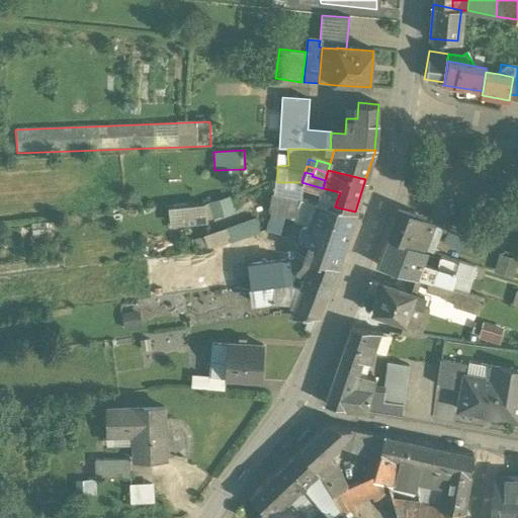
[(231,196),(208,203),(213,219),(236,212),(231,196)]
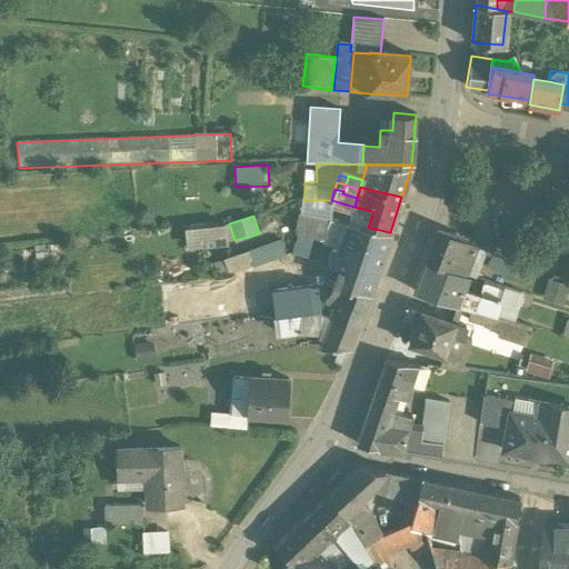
[(328,220),(303,216),(298,233),(322,240),(328,220)]
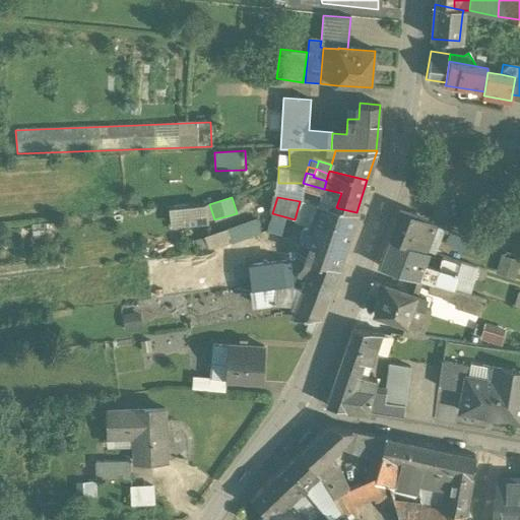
[(336,207),(316,203),(308,229),(304,228),(300,241),(315,245),(310,261),(319,264),(320,262),(338,268),(343,254),(356,212),(338,208),(336,207)]
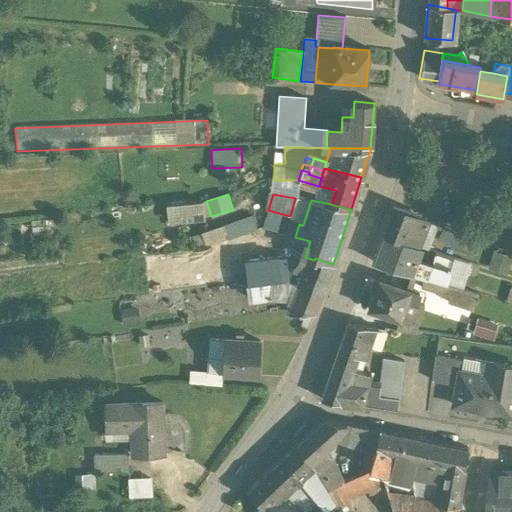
[(207,220),(206,202),(168,205),(170,223),(207,220)]
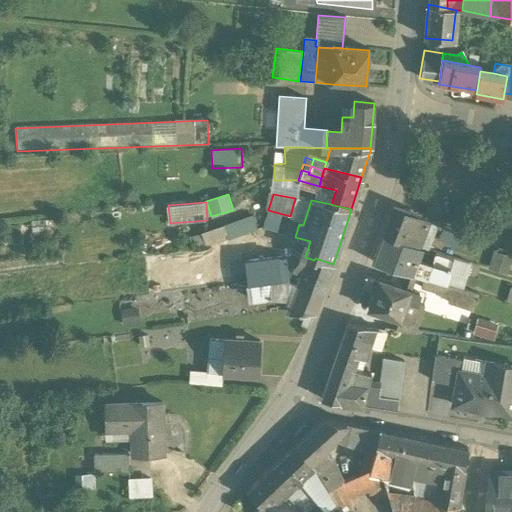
[(410,213),(392,209),(388,218),(382,235),(417,246),(426,224),(410,214),(410,213)]
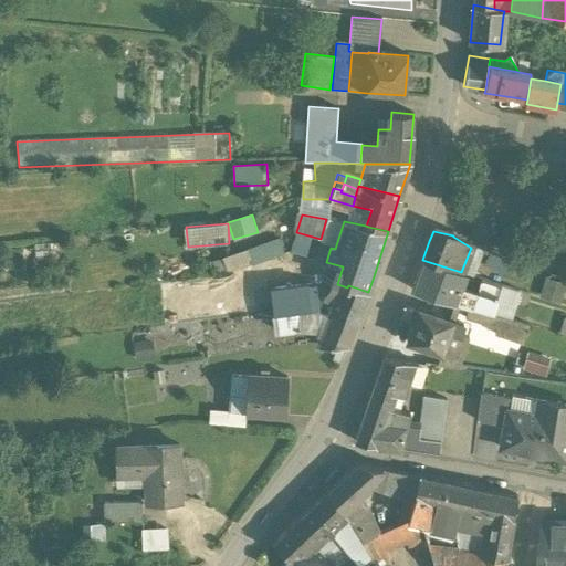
[(285,254),(280,240),(212,261),(217,275),(285,254)]
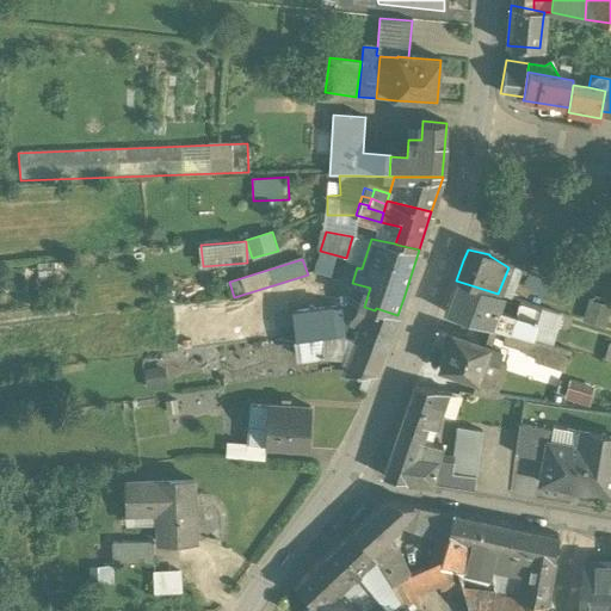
[(498,294),(456,281),(444,313),(485,325),(495,328),(506,331),(531,338),(536,323),(514,318),(498,312),(503,296),(498,294)]
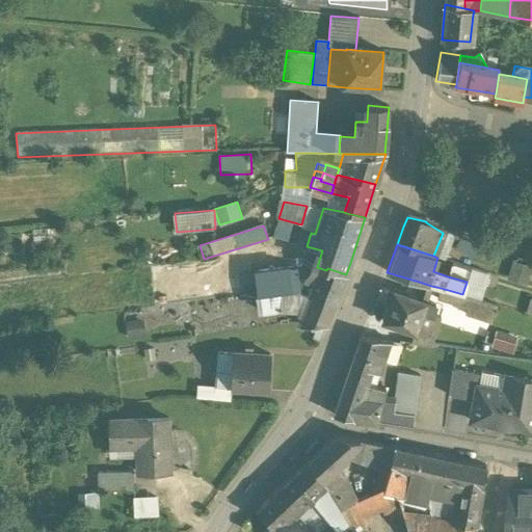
[(531,271),(531,267),(515,262),(509,281),(528,286),(531,271)]
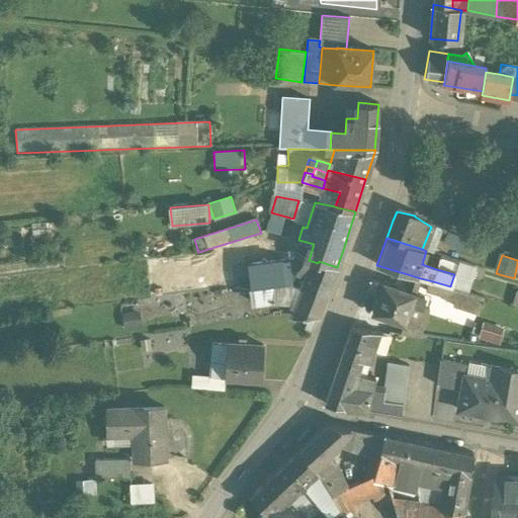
[(458,262),(440,256),(436,269),(454,274),(458,262)]
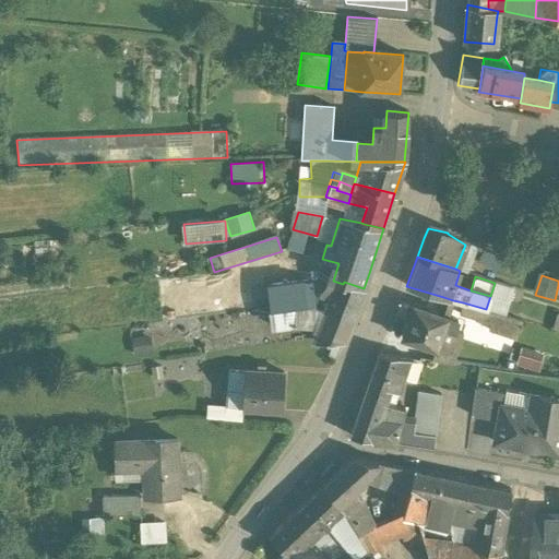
[(328,280),(297,283),(299,305),(308,305),(312,304),(321,290),(328,280)]
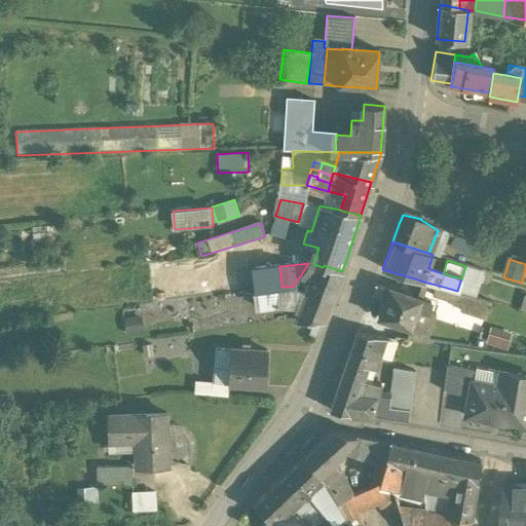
[(313,264),(308,263),(302,273),(311,277),(312,275),(318,277),(323,267),(313,264)]
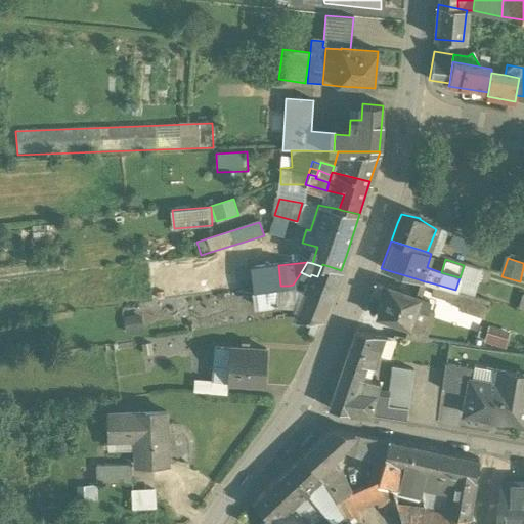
[(341,270),(322,264),(321,266),(317,276),(311,274),(310,276),(304,292),(299,290),(293,307),(290,319),(321,319),(341,270)]
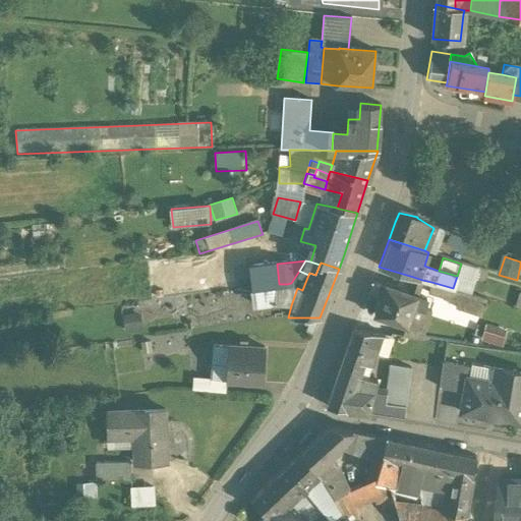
[(277,264),(265,266),(268,286),(276,285),(279,284),(277,264)]
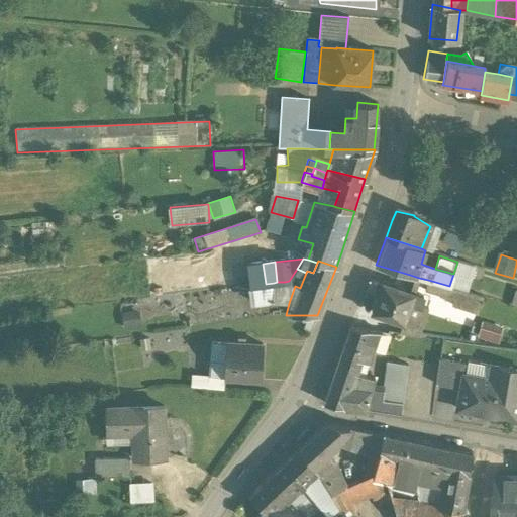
[(474,267),(457,262),(453,274),(449,286),(457,289),(466,291),(474,267)]
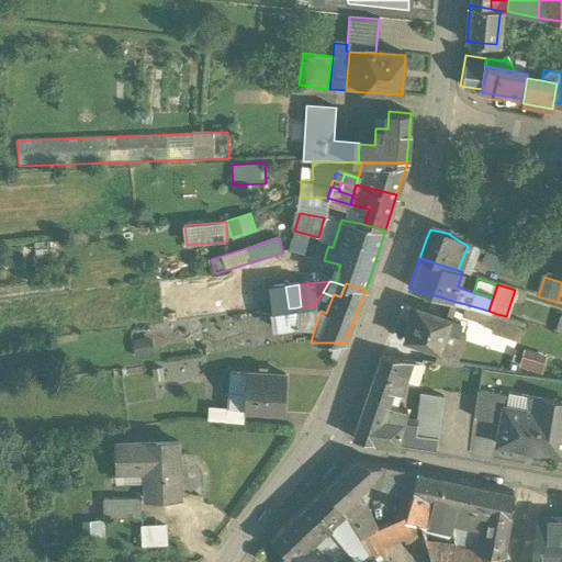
[(285,287),(269,288),(271,311),(289,308),(285,287)]
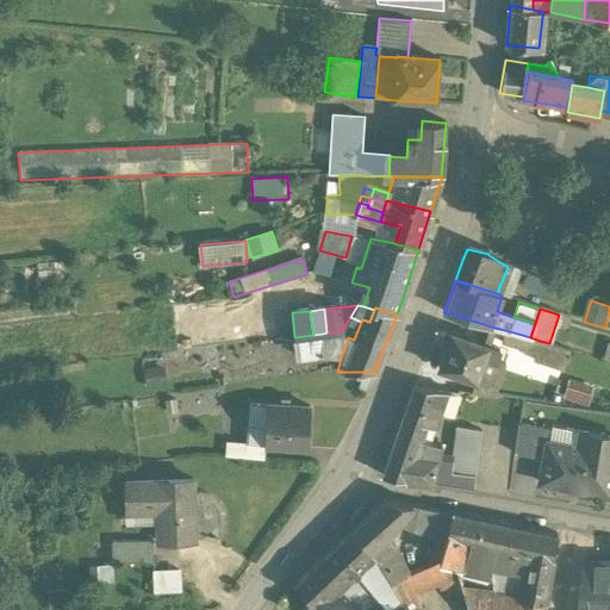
[(484,324),(479,337),(453,328),(452,334),(489,347),(495,328),(484,324)]
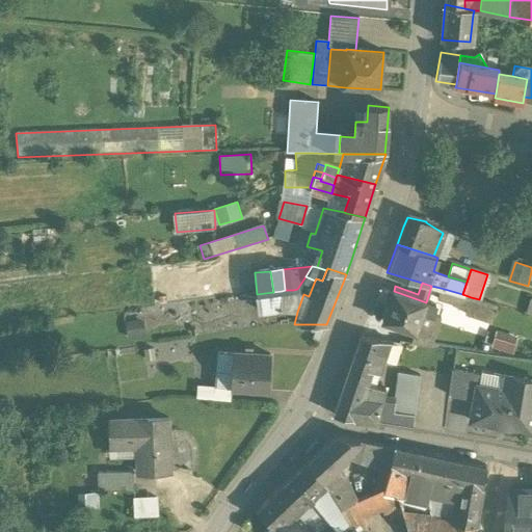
[(441,288),(431,286),(426,302),(435,306),(436,301),(441,288)]
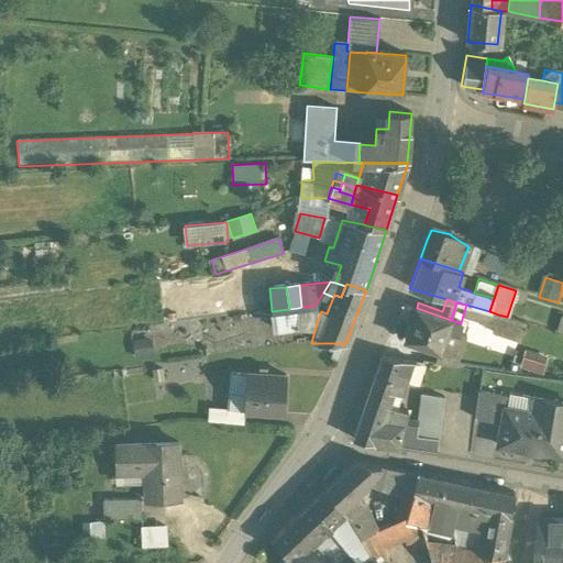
[(489,311),(466,305),(462,319),(490,327),(494,328),(498,315),(489,311)]
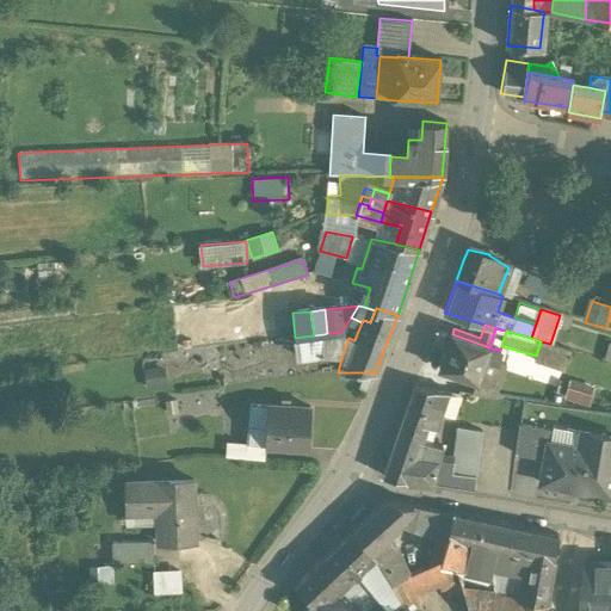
[(349,338),(337,333),(327,333),(323,334),(321,356),(341,358),(349,338)]
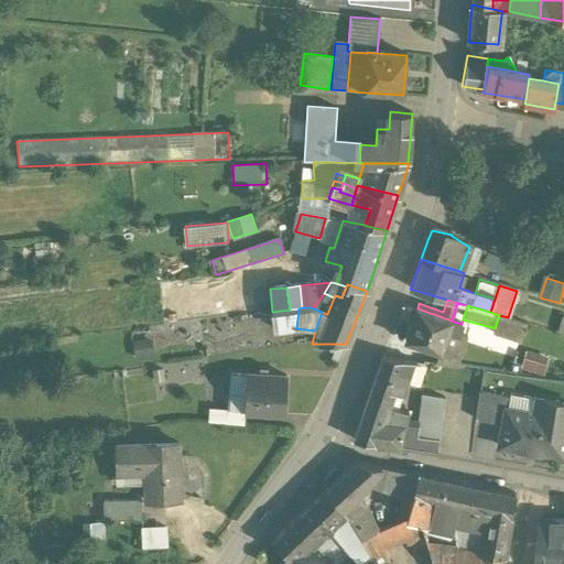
[(290,310),(272,312),(274,332),(296,328),(299,308),(290,310)]
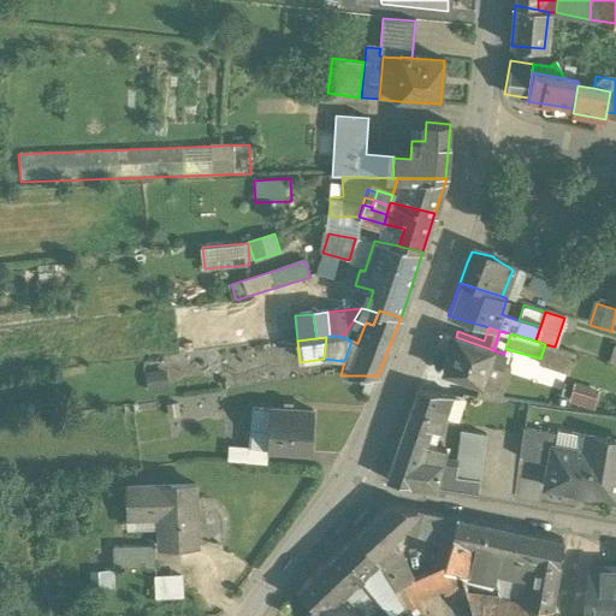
[(456,337),(455,337),(454,341),(448,339),(444,350),(449,354),(442,373),(479,385),(475,396),(499,400),(510,367),(501,363),(504,354),(493,350),(456,337)]
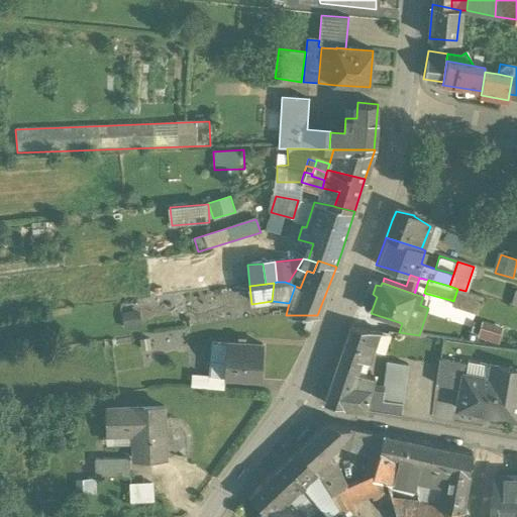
[(466,291),(457,289),(453,301),(450,300),(450,310),(475,317),(481,296),(466,291)]
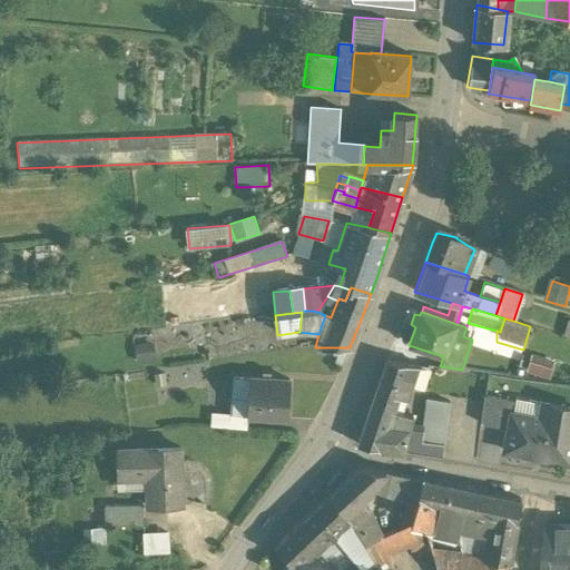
[(154,345),(135,350),(137,364),(156,361),(154,345)]
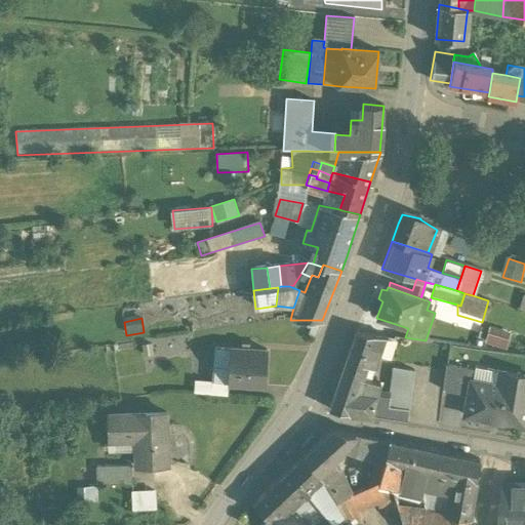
[(385,336),(356,333),(344,366),(364,372),(366,366),(375,369),(385,336)]
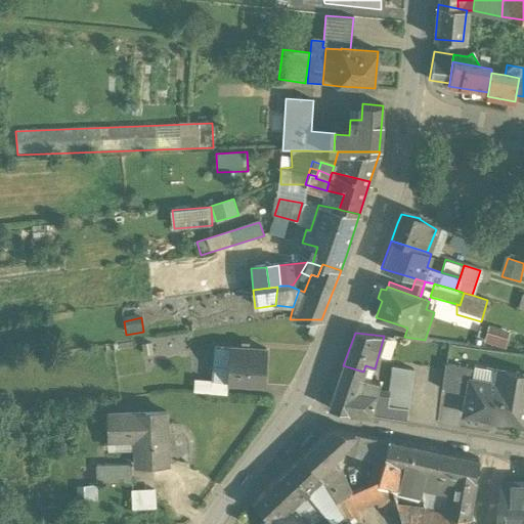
[(219,348),(218,364),(228,364),(229,348),(219,348)]
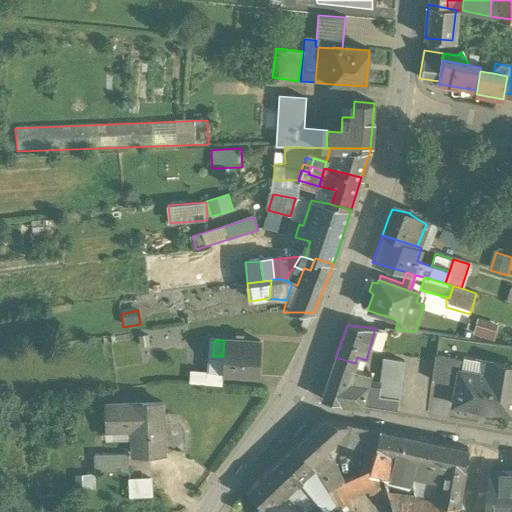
[(259,343),(224,340),(223,356),(221,373),(221,374),(257,377),(259,343)]
